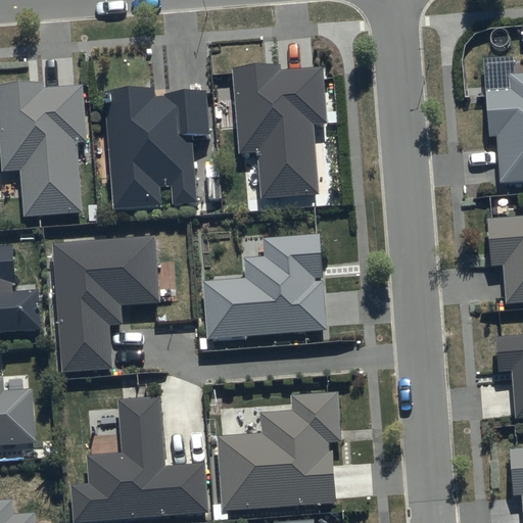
[(522,73),(511,74),(512,89),(486,91),(489,136),(495,135),(500,183),(522,181),(522,73)]
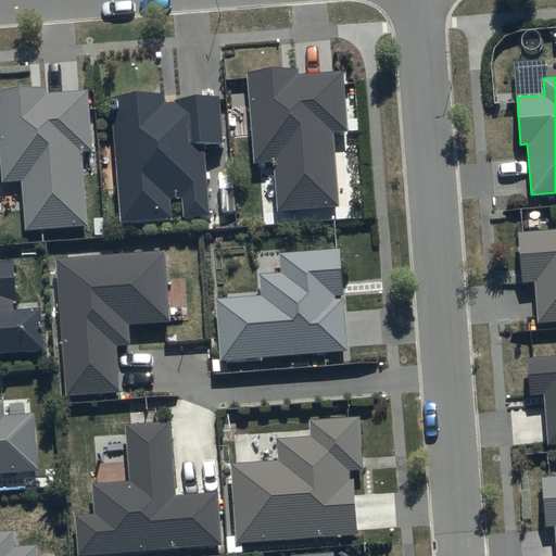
[(301,78),(251,81),(258,173),(278,171),(281,220),(343,216),(337,142),(352,141),(348,80),(301,84),(301,78)]
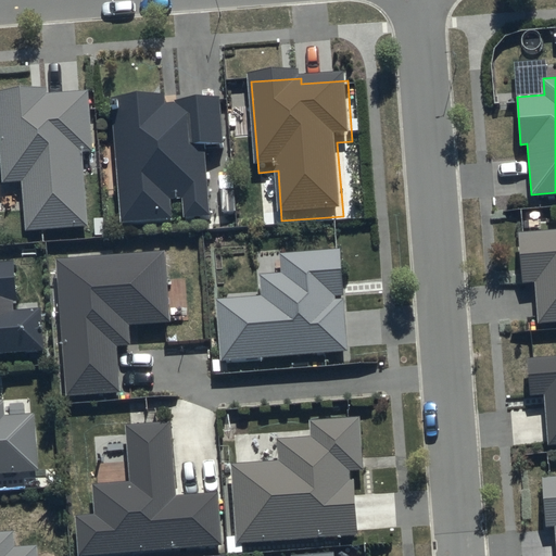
[(48,97),(0,100),(8,191),(26,190),(30,240),(90,236),(85,162),(97,161),(92,99),(48,102),(48,97)]
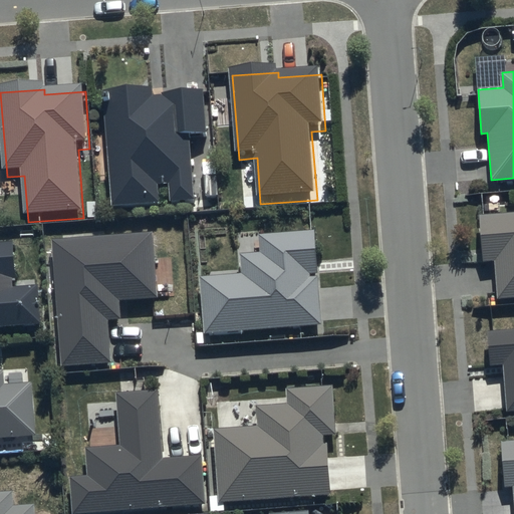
[(155,95),(107,99),(116,210),(159,206),(158,189),(175,188),(176,207),(196,205),(191,142),(210,140),(206,93),(164,96),(164,101),(156,101),(155,95)]
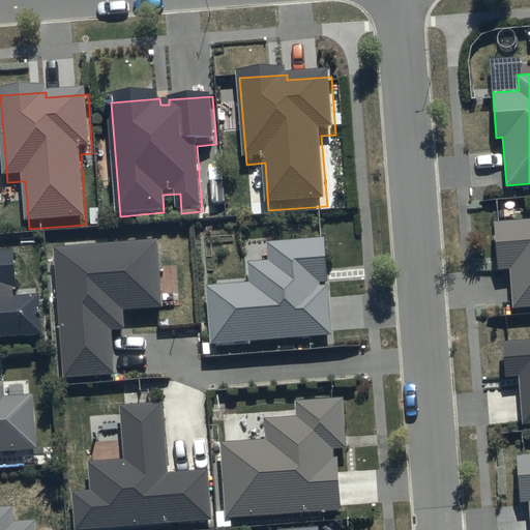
[(529,218),(494,222),(497,269),(508,269),(511,310),(529,307),(529,218)]
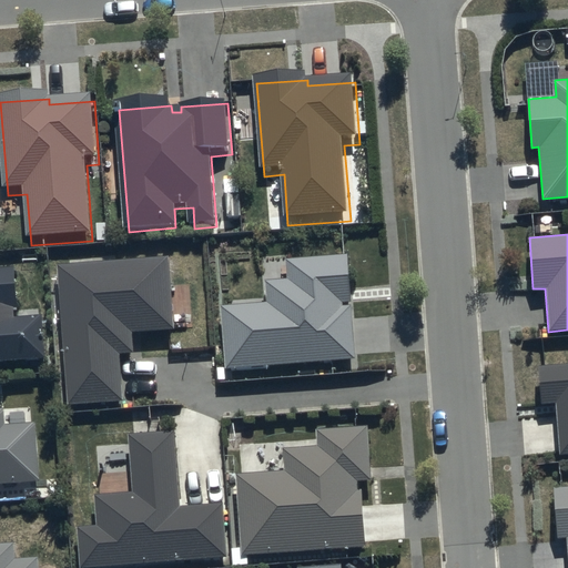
[(348,252),(285,256),(286,277),(264,280),(265,304),(223,306),(226,367),(355,359),(348,252)]
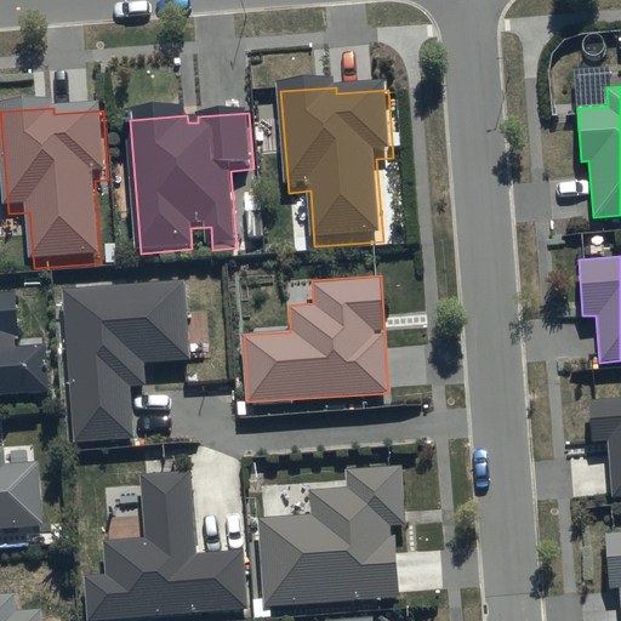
[(183,281),(63,290),(75,442),(134,437),(130,387),(147,386),(146,362),(189,359),(183,281)]
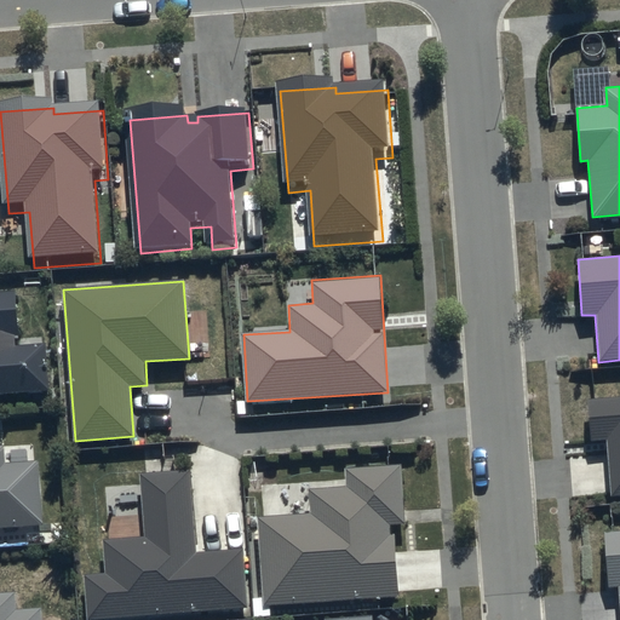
[(15,291),(0,291),(0,396),(50,392),(46,343),(13,344),(13,338),(18,337),(15,291)]
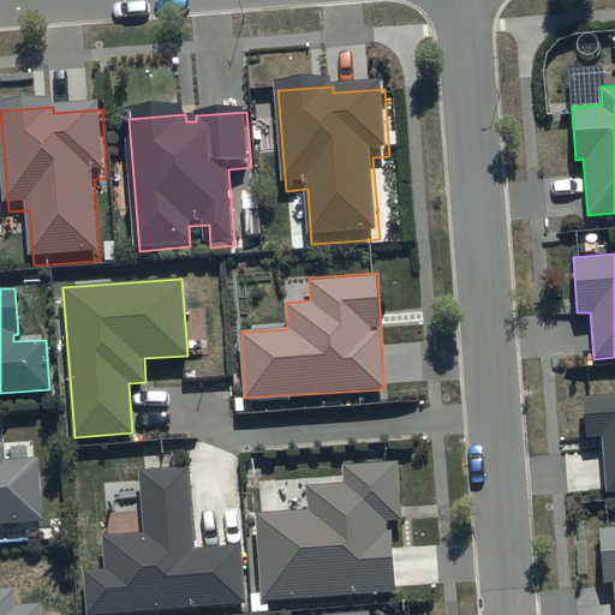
[(614,393),(581,396),(585,437),(602,436),(605,493),(614,491),(614,393)]
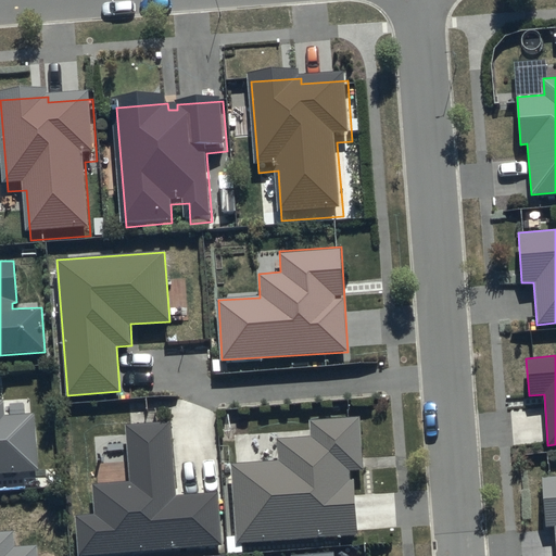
[(0,472),(38,470),(35,412),(5,414),(4,397),(0,397),(0,472)]
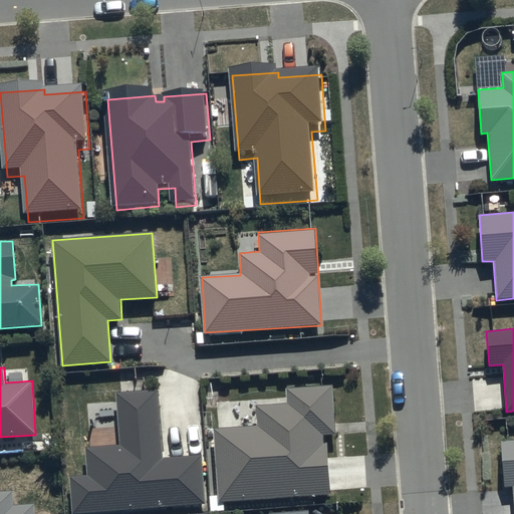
[(332,387),(287,390),(288,405),(257,407),(258,427),(214,430),(219,503),(331,496),(328,442),(325,442),(324,436),(335,435),(332,387)]
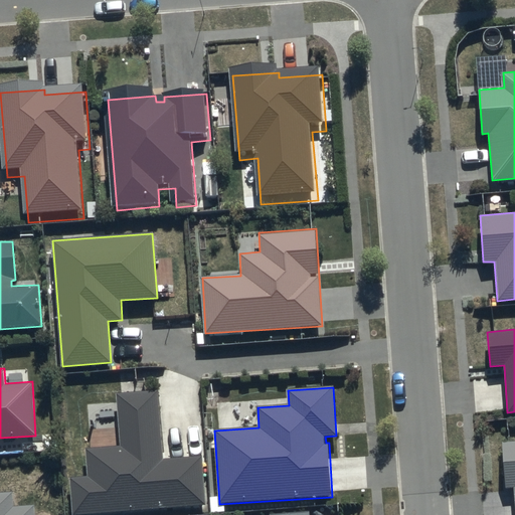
[(163,459),(158,391),(118,394),(121,446),(86,449),(88,476),(70,477),(72,514),(205,506),(202,456),(163,459)]
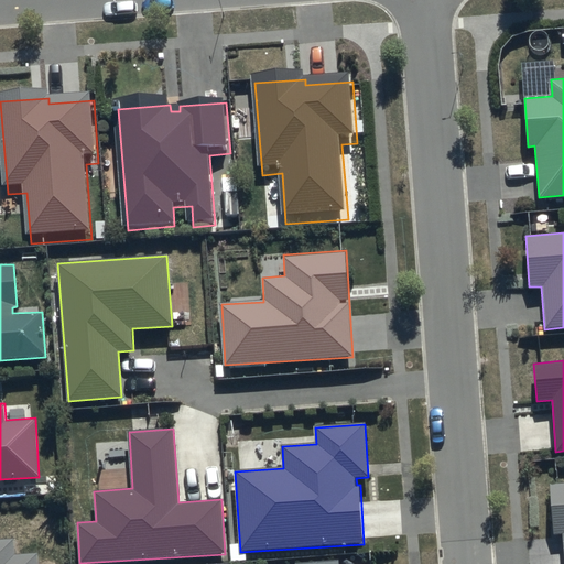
[(563,484),(550,486),(553,533),(562,532),(563,563),(563,484)]
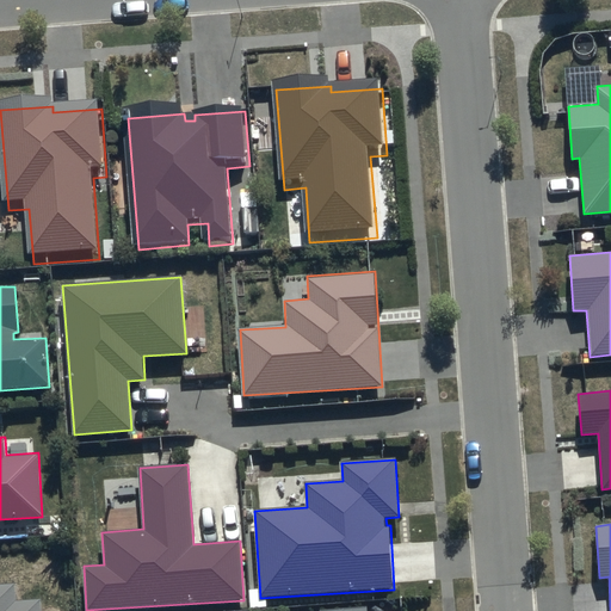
[(0,610),(43,610),(43,599),(16,602),(14,585),(0,585),(0,610)]
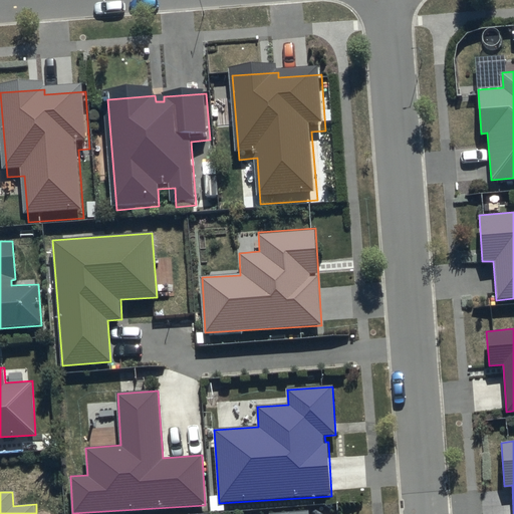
All buildings are outlined.
